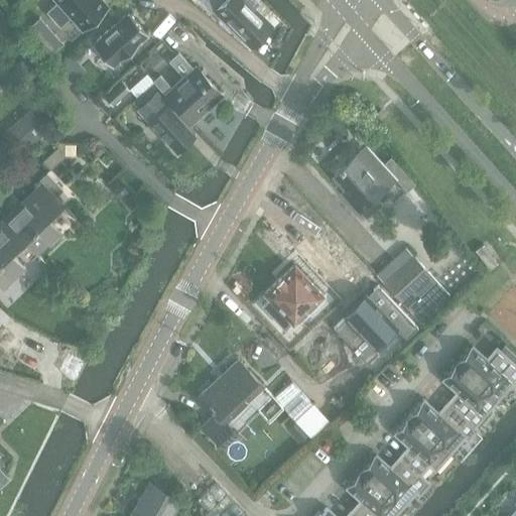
[(103,0),(54,0),(57,2),(46,12),(59,26),(71,17),(83,30),(109,6),(103,0)]
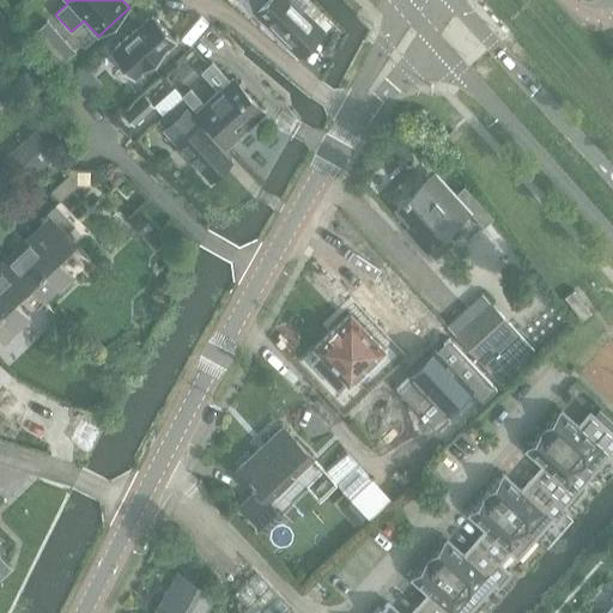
[(304,0),(242,0),(254,11),(296,58),(325,29),(303,8),(308,4),(304,0)]
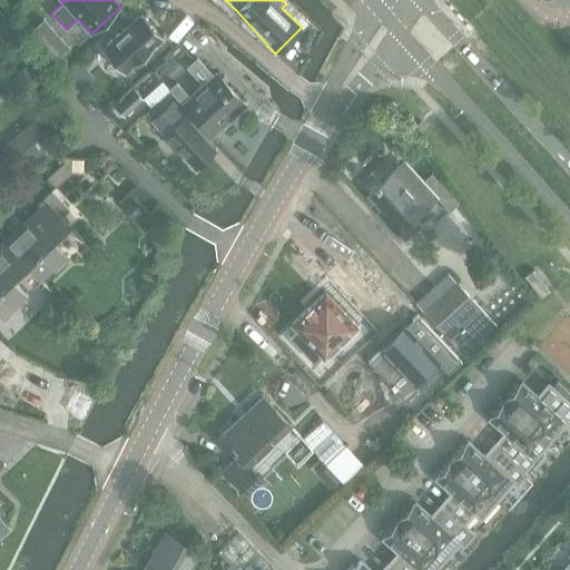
[(102,48),(101,48),(124,74),(125,72),(163,38),(163,39),(164,38),(141,12),(140,13),(102,48)]
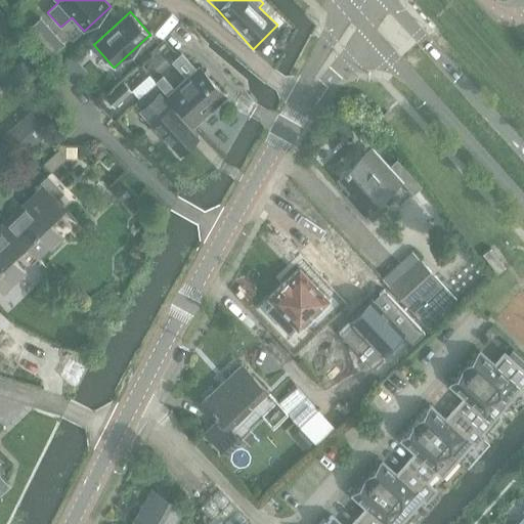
[(42,16),(27,30),(50,55),(64,42),(42,16)]
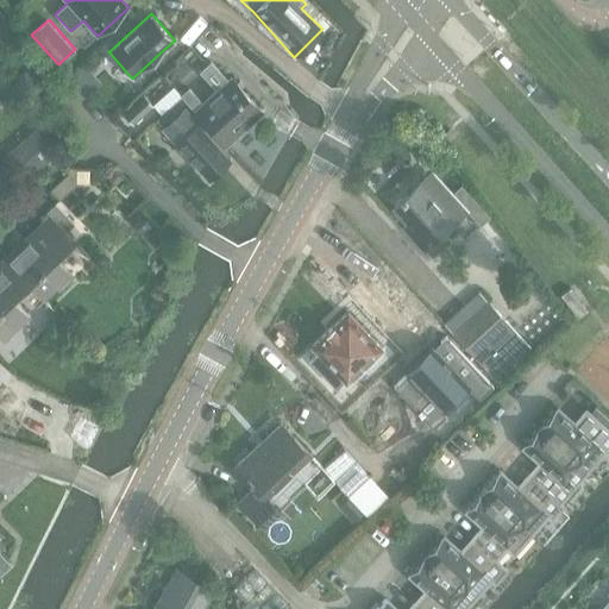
[(228,81),(211,62),(200,71),(218,90),(203,104),(189,88),(181,95),(225,144),(262,111),(232,77),(228,81)]
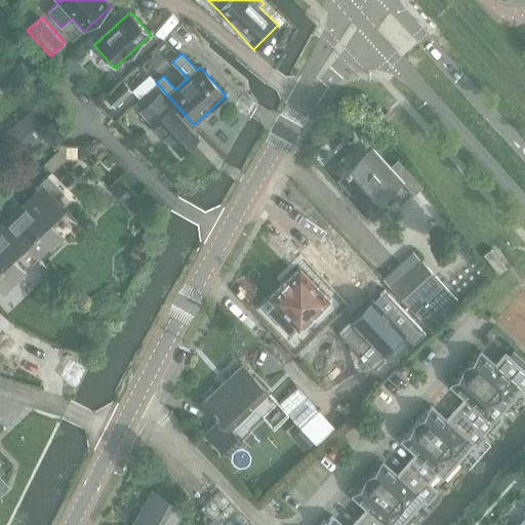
[(72,54),(62,64),(78,82),(88,73),(72,54)]
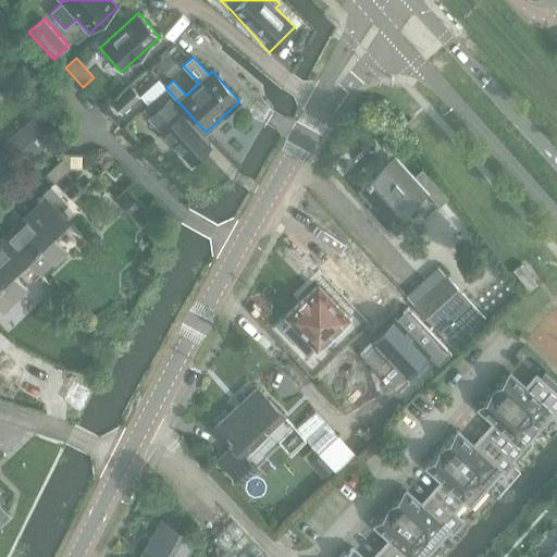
[(0,85),(10,76),(0,64),(0,85)]
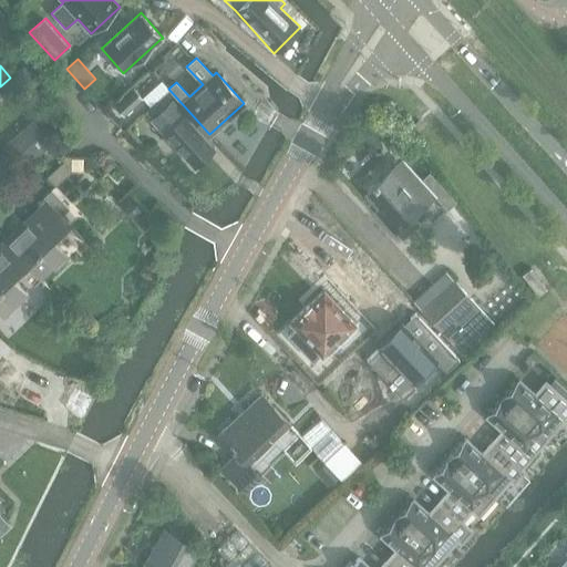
[(114,105),(124,116),(143,99),(132,89),(114,105)]
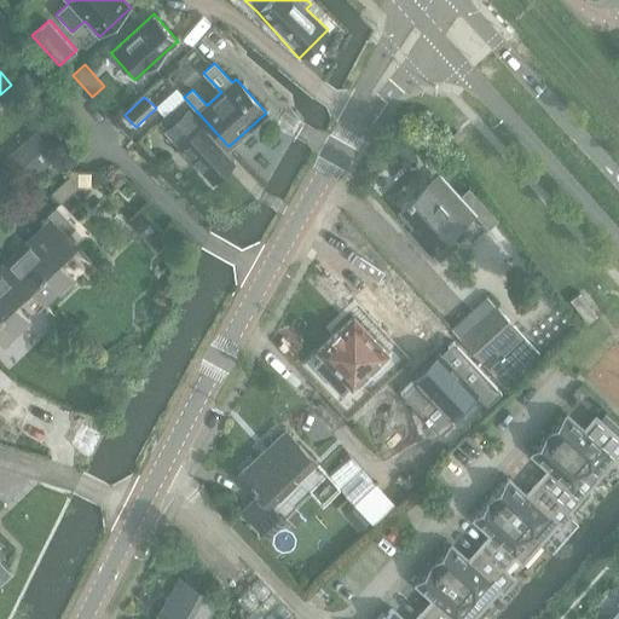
[(212,181),(235,161),(191,109),(167,131),(212,181)]
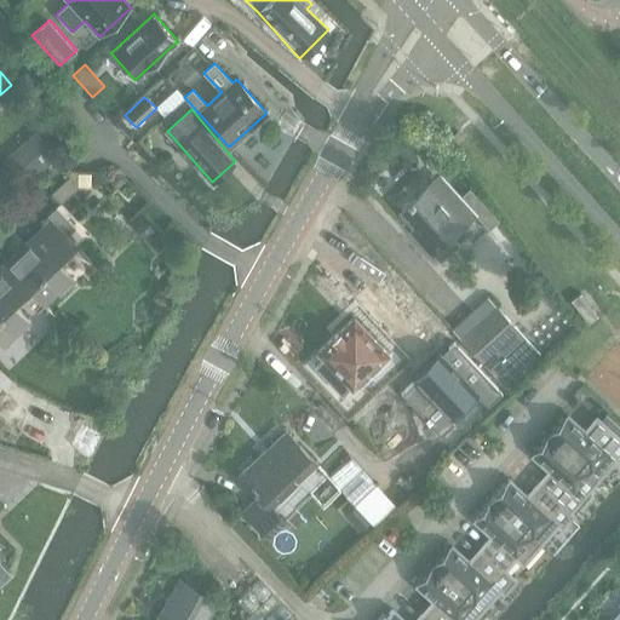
[(36,131),(1,161),(23,185),(58,155),(47,143),(36,131)]
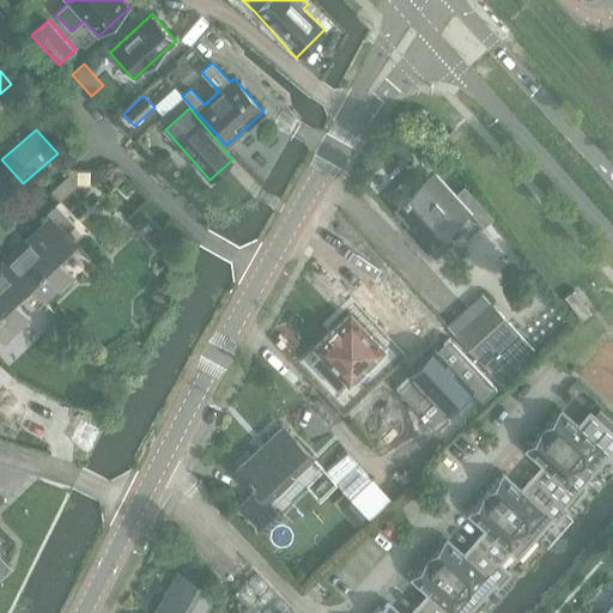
[(77,169),(52,193),(59,200),(77,183),(91,183),(90,169),(77,169)]
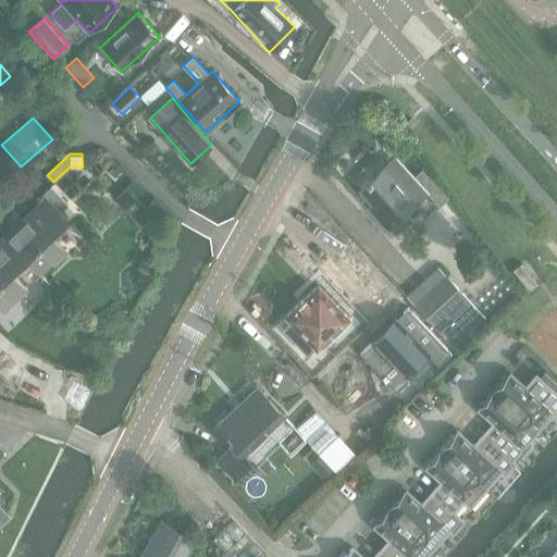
[(426,192),(394,156),(358,189),(379,211),(375,213),(387,227),(426,192)]
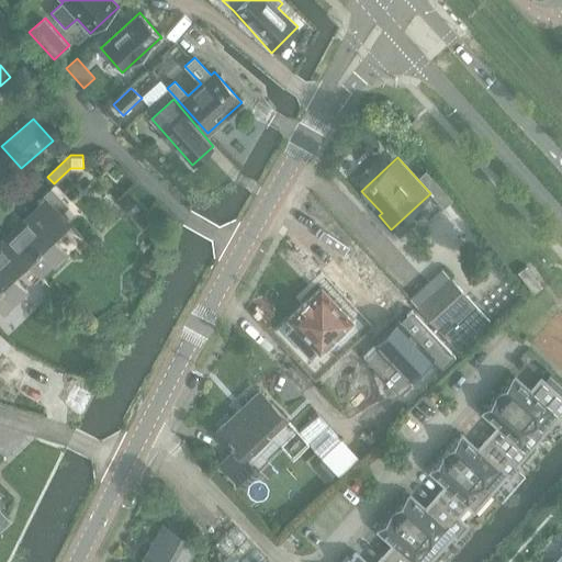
[(68,205),(51,187),(42,195),(44,199),(15,226),(23,235),(14,244),(26,256),(23,259),(25,261),(24,261),(27,263),(27,271),(33,277),(40,277),(65,253),(53,240),(62,233),(57,228),(66,221),(59,214),(68,205)]
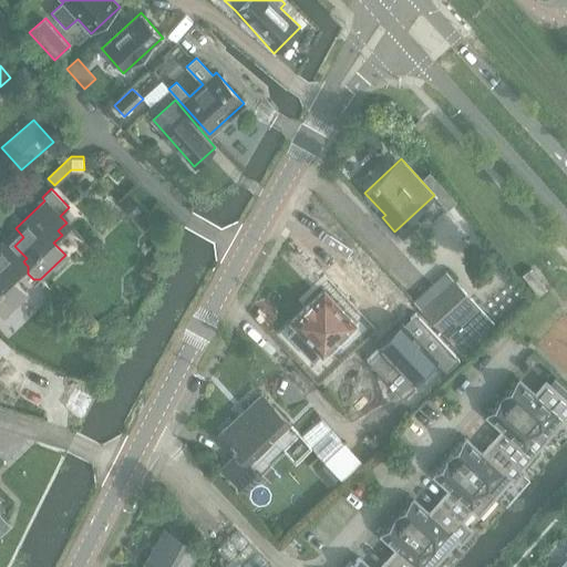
[(129,195),(120,204),(129,214),(137,205),(129,195)]
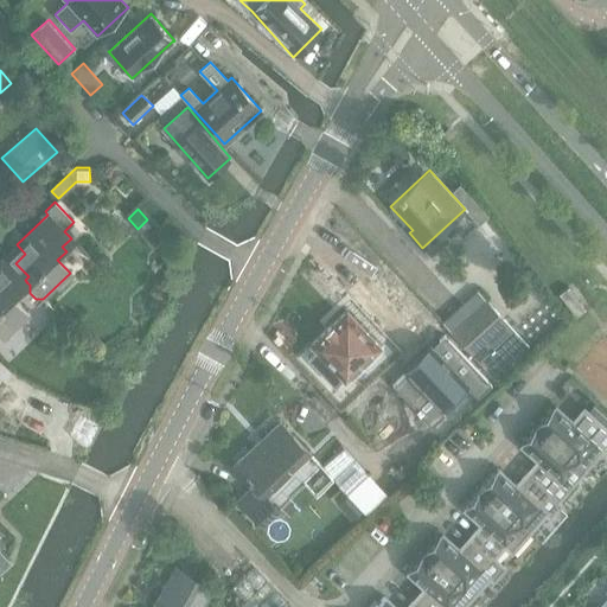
[(16,263),(6,254),(0,259),(0,332),(4,337),(27,313),(12,298),(26,282),(27,282),(25,280),(29,276),(16,263)]
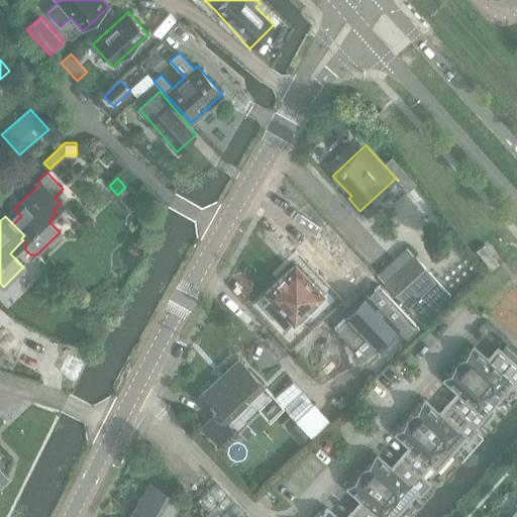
[(318,227),(303,237),(329,266),(343,254),(318,227)]
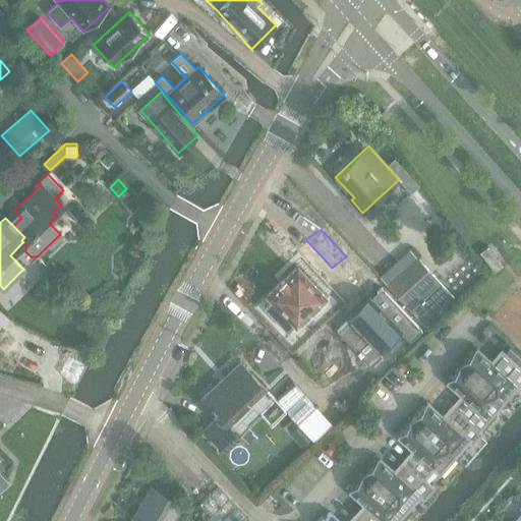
[(502,266),(487,246),(479,252),(494,272),(502,266)]
